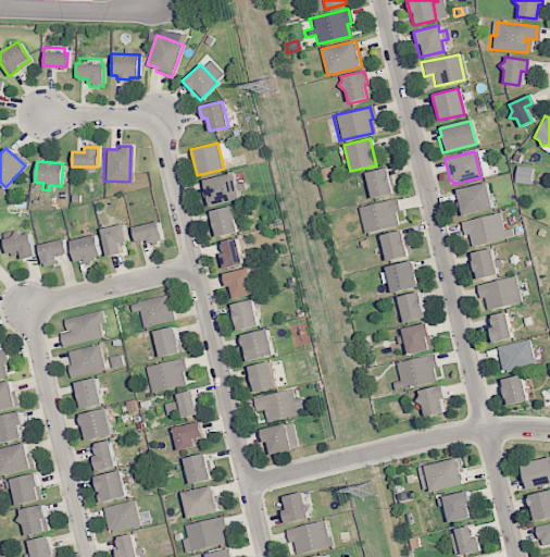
[(526,185),(528,168),(512,165),(510,183),(526,185)]
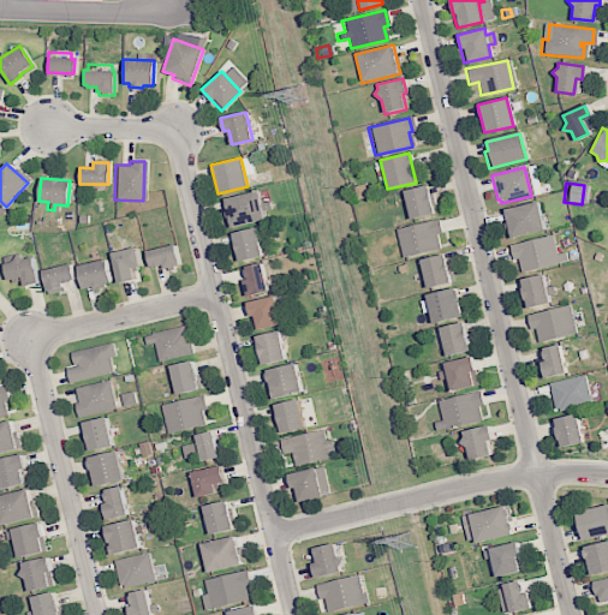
[(403,191),(425,185),(433,214),(410,220),(403,191)]
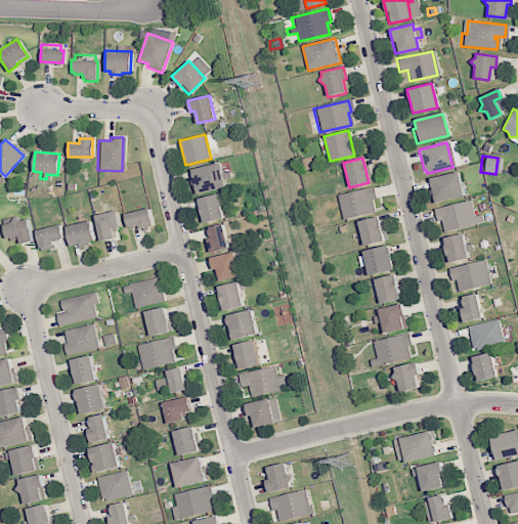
[(191,170),(218,163),(221,173),(227,171),(229,179),(224,180),(225,186),(192,194),(189,184),(195,182),(191,170)]
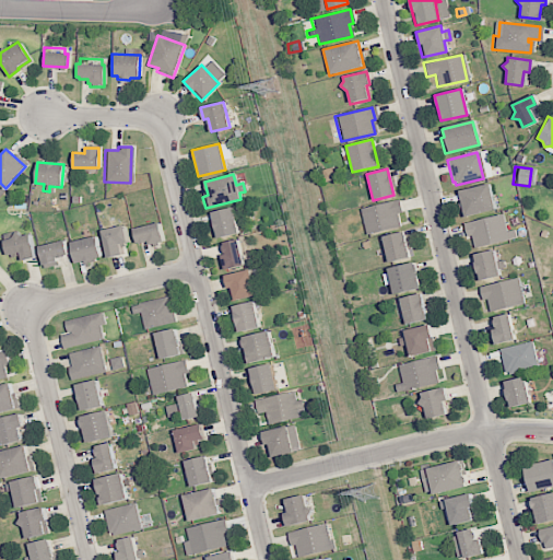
[(458,193),(487,185),(494,209),(460,218),(457,207),(461,206),(458,193)]
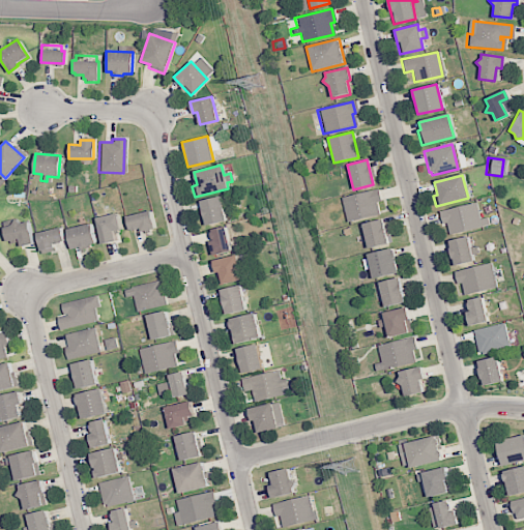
[(339,198),(375,188),(378,202),(374,203),(377,214),(345,223),(339,198)]
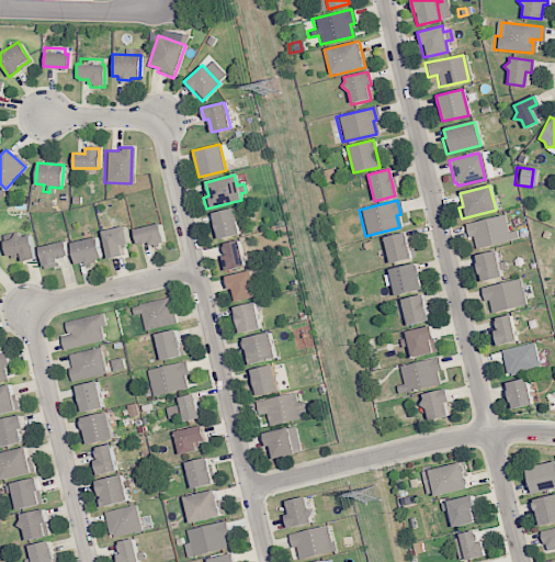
[(212,213),(233,208),(238,234),(217,238),(212,213)]
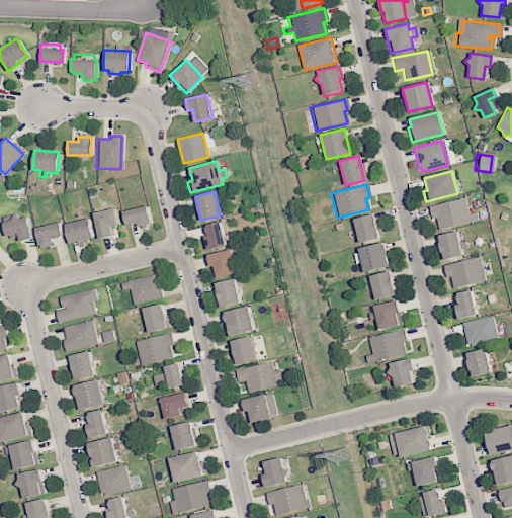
[(427,207),(462,198),(466,216),(474,213),(476,220),(437,230),(434,218),(430,219),(427,207)]
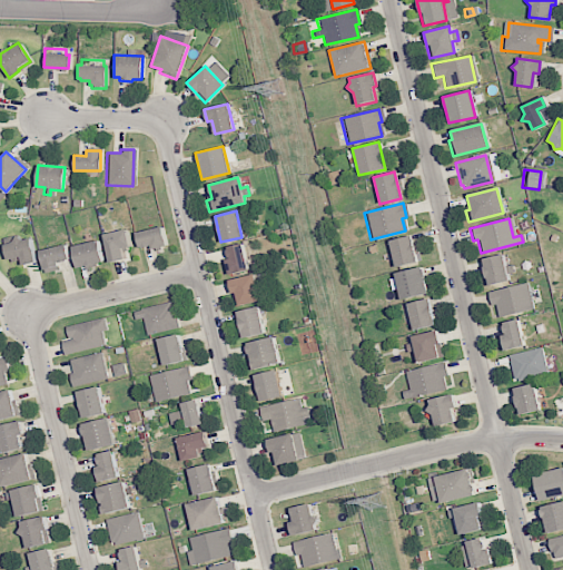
[(135,233),(159,226),(165,246),(150,249),(149,244),(138,247),(135,233)]
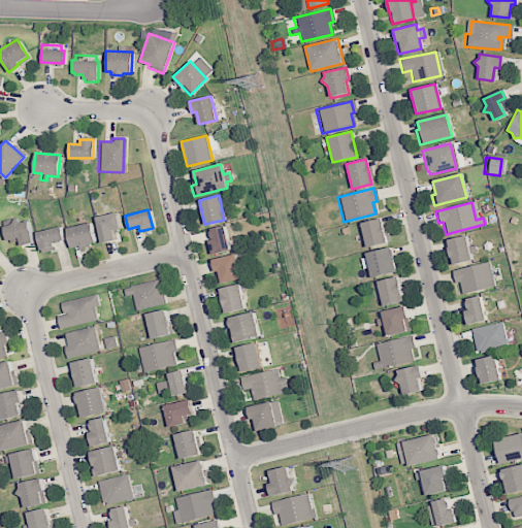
[(109,231),(118,229),(113,211),(91,218),(98,243),(111,239),(109,231)]
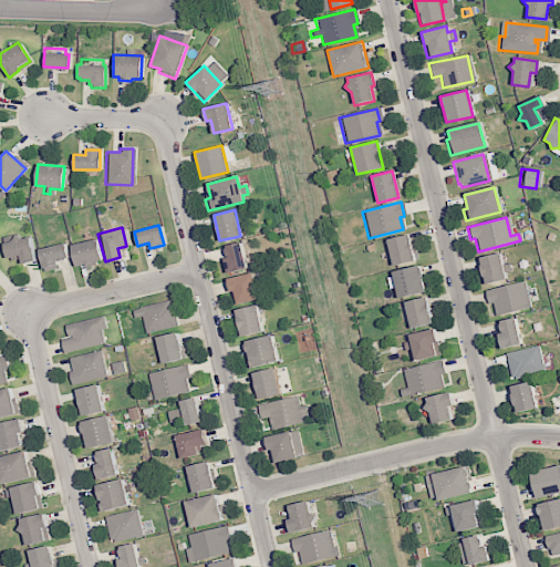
[(1,243),(28,235),(35,259),(22,263),(20,255),(6,259),(1,243)]
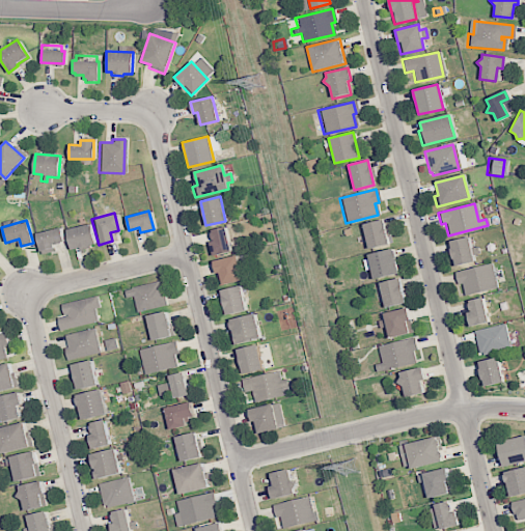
[(362,225),(383,220),(389,244),(368,249),(362,225)]
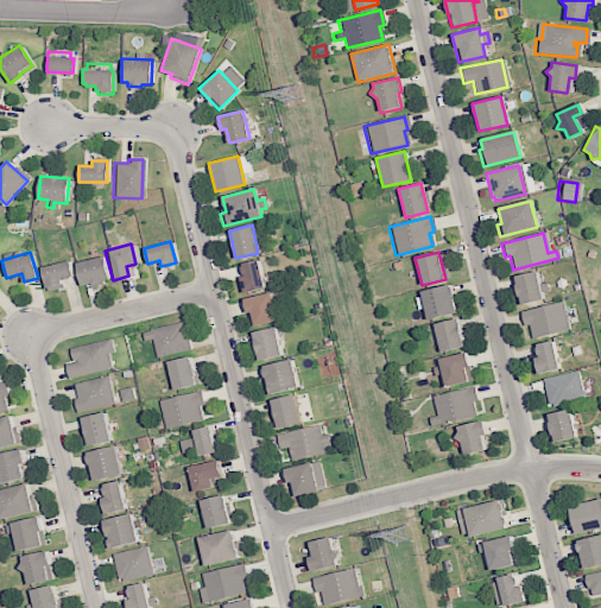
[(76,264),(105,257),(109,279),(81,286),(76,264)]
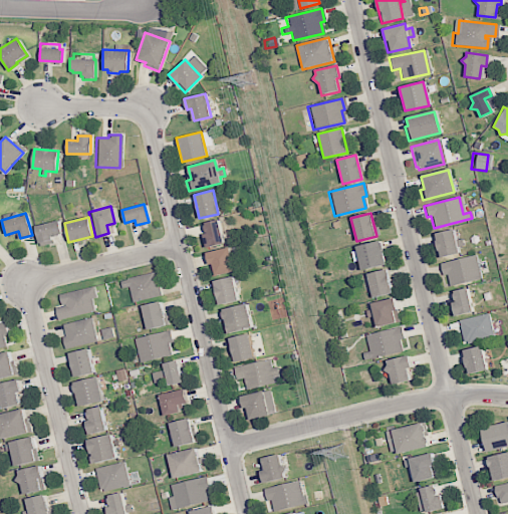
[(203,224),(217,220),(223,243),(205,248),(201,235),(206,234),(203,224)]
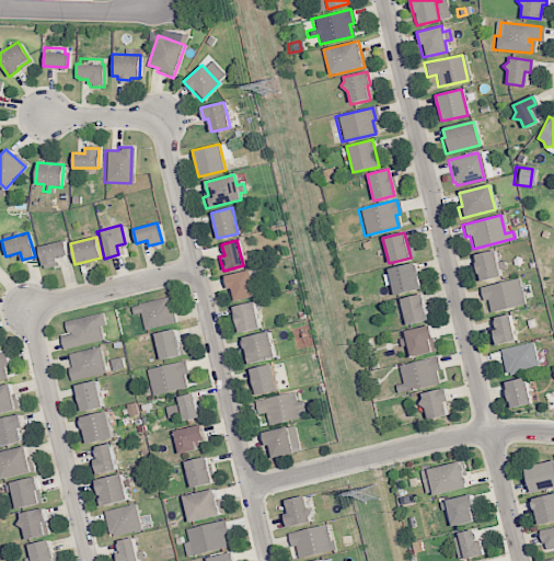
[(36,247),(62,241),(66,255),(54,259),(55,265),(41,268),(36,247)]
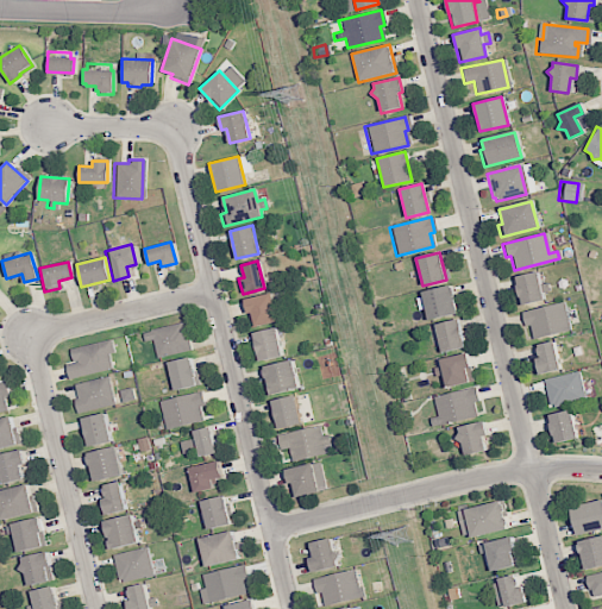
[(514,277),(538,271),(540,284),(544,283),(546,290),(541,292),(543,301),(521,306),(514,277)]
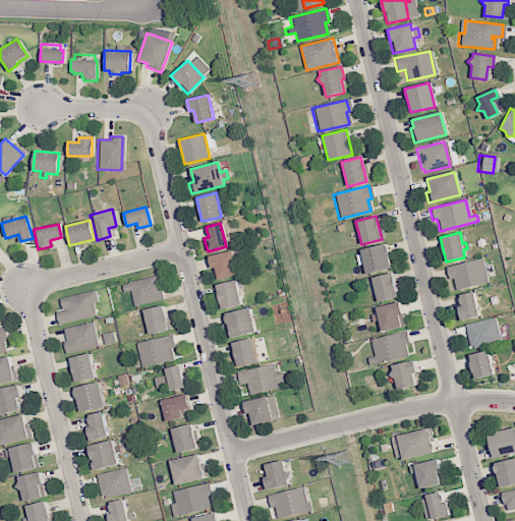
[(360,250),(384,244),(390,269),(366,274),(360,250)]
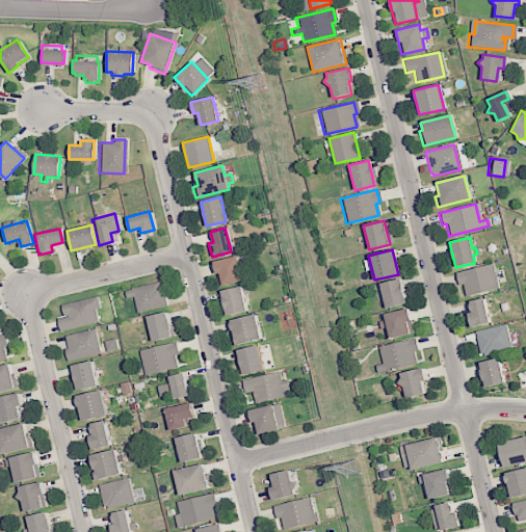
[(212,262),(236,256),(242,281),(218,287),(212,262)]
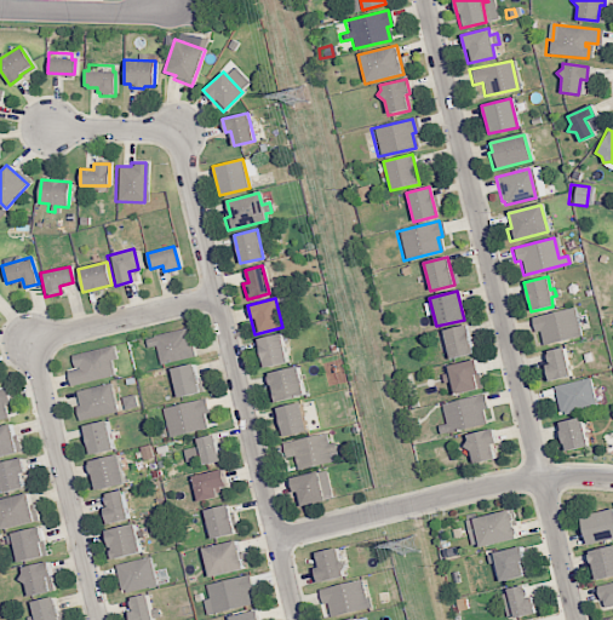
[(528,317),(571,306),(578,336),(540,345),(538,331),(532,332),(528,317)]
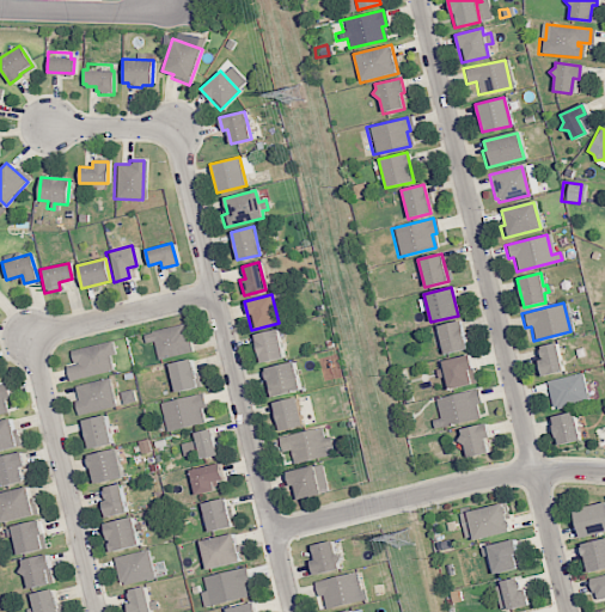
[(437,325),(459,320),(465,349),(444,354),(437,325)]
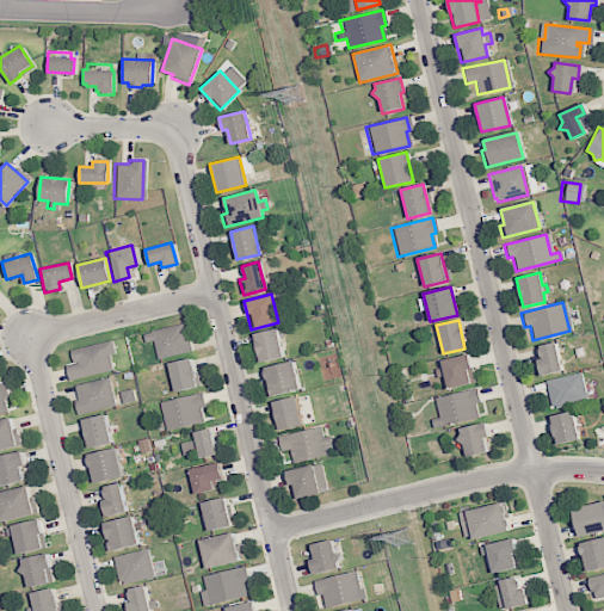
[(139,333),(182,322),(190,352),(155,362),(151,340),(141,343),(139,333)]
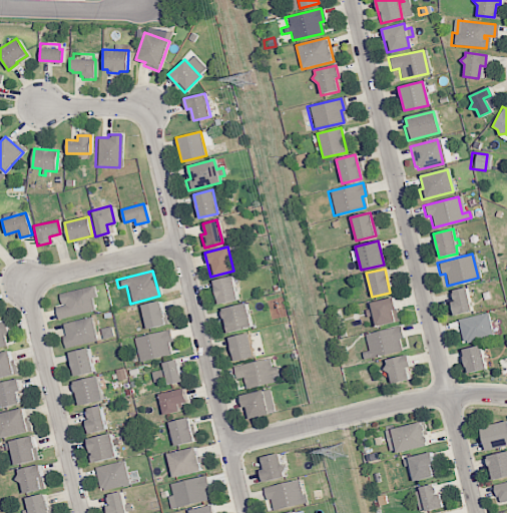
[(211,281),(230,277),(236,300),(217,305),(211,281)]
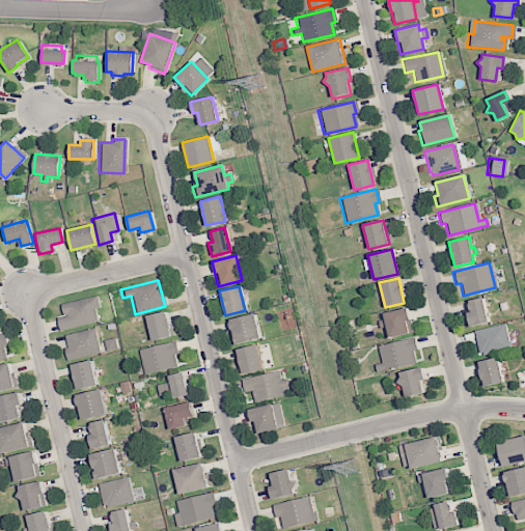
[(56,318),(62,317),(59,304),(94,297),(97,308),(92,309),(95,322),(58,330),(56,318)]
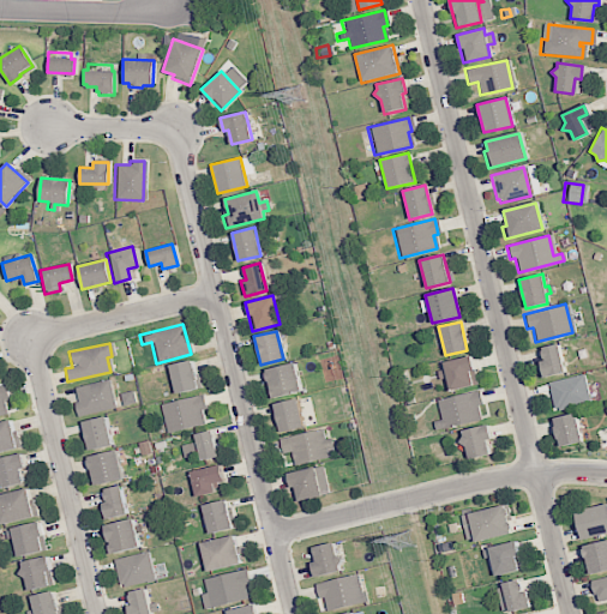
[(541,348),(558,344),(564,371),(546,375),(542,362),(545,361),(541,348)]
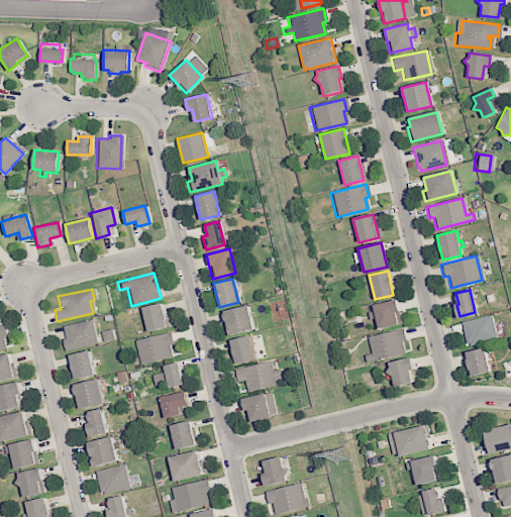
[(374,305),(396,300),(401,323),(379,328),(374,305)]
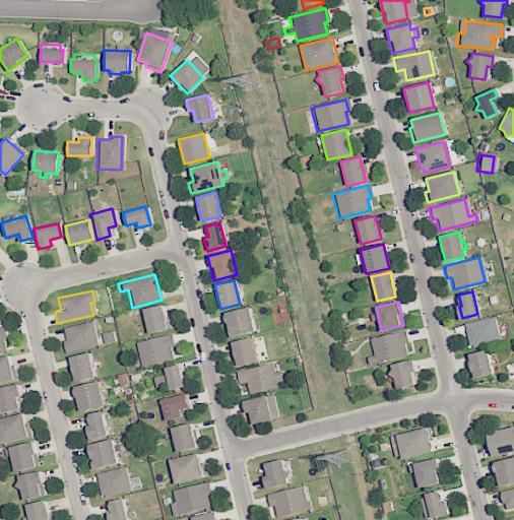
[(143,309),(162,305),(167,327),(148,331),(143,309)]
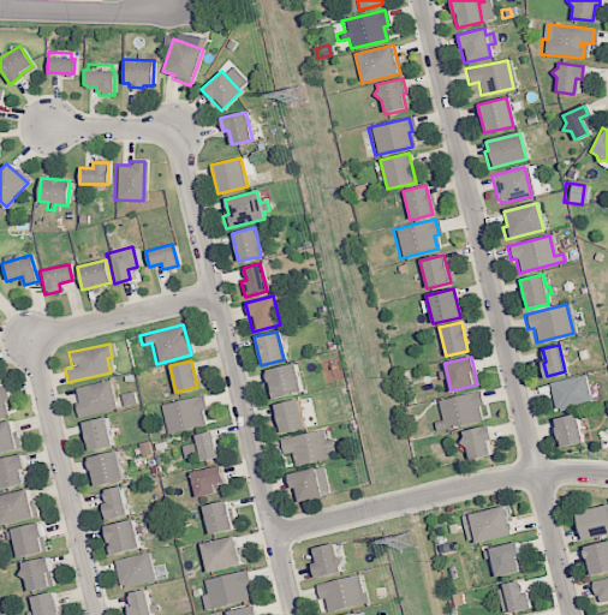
[(263,370),(293,364),(299,393),(272,399),(263,370)]
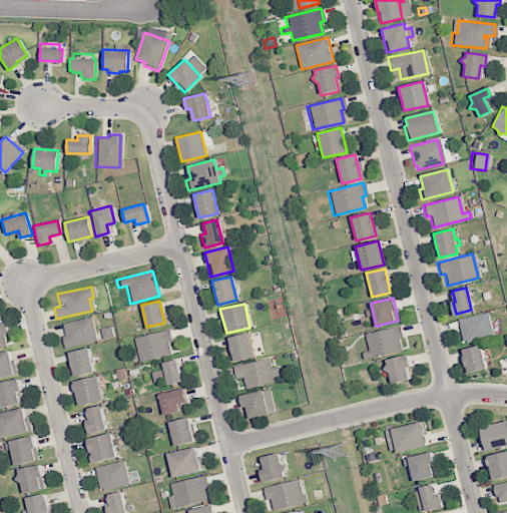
[(457,321),(485,314),(491,337),(463,344),(457,321)]
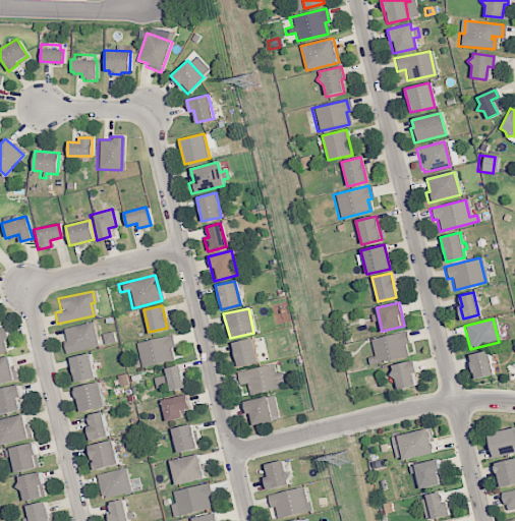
[(61,329),(91,322),(96,345),(67,352),(61,329)]
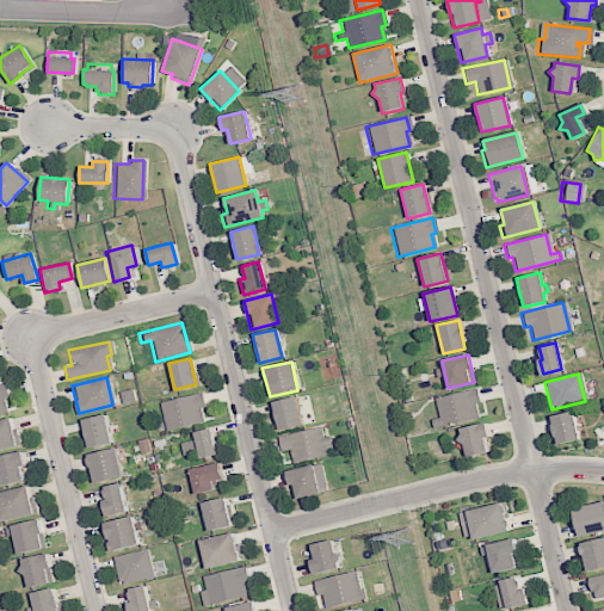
[(432,399),(474,388),(476,402),(472,403),(475,418),(431,429),(429,419),(437,418),(432,399)]
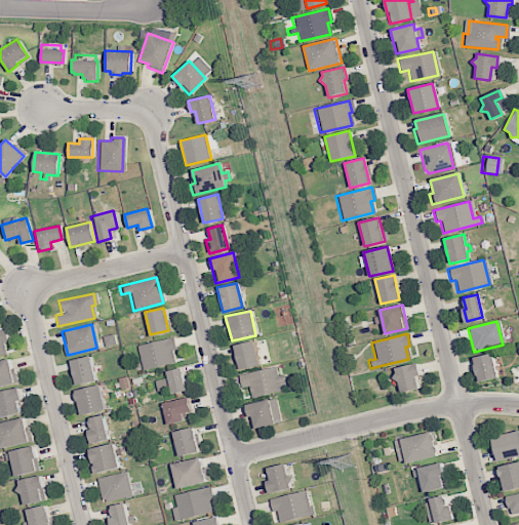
[(135,347),(171,337),(174,350),(170,351),(172,362),(142,370),(135,347)]
